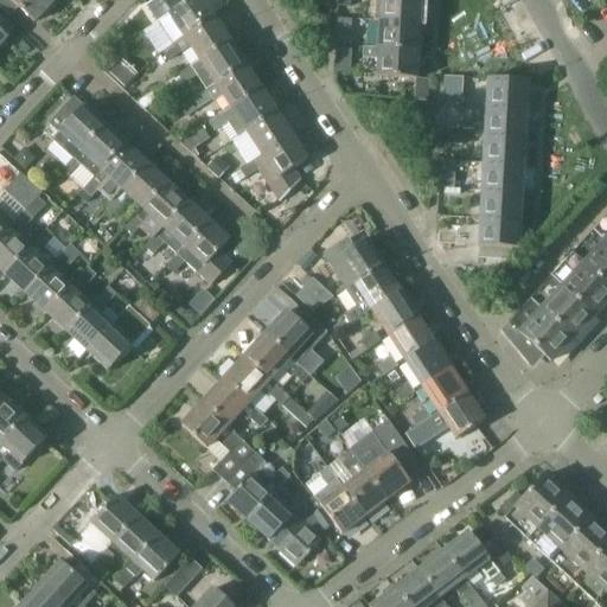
[(0,0),(0,6),(8,14),(17,6),(33,21),(52,0),(0,0)]
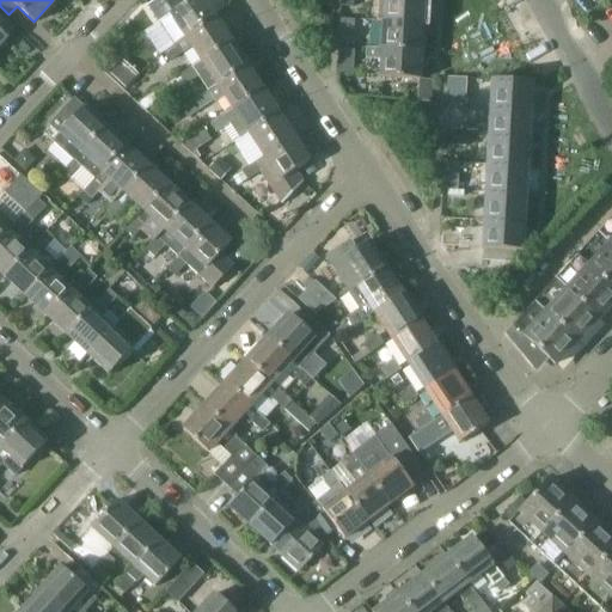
[(178,43),(185,38),(185,37),(215,18),(203,0),(189,0),(185,2),(183,0),(154,0),(147,5),(175,46),(178,43)]
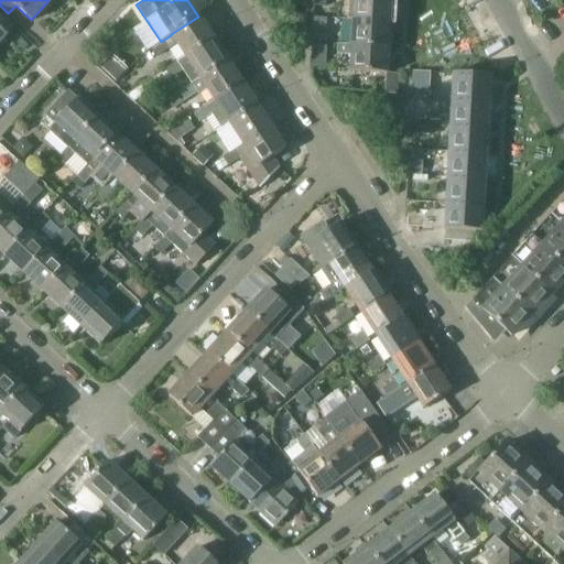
[(390,0),(353,0),(353,18),(389,20),(390,0)]
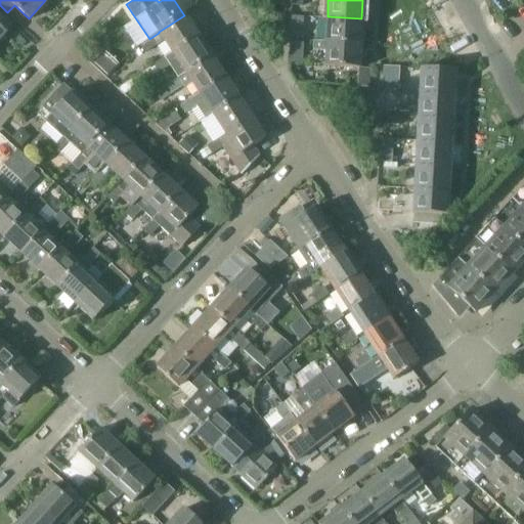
[(172,51),(198,35),(184,15),(159,32),(159,33),(172,51)]
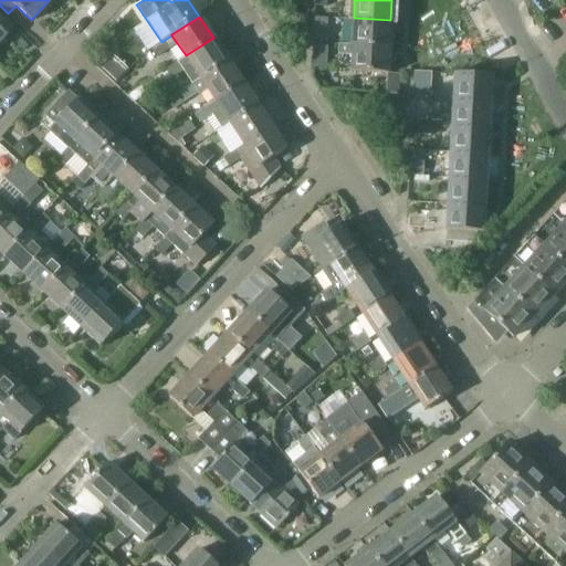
[(390,20),(354,18),(353,44),(389,46),(390,20)]
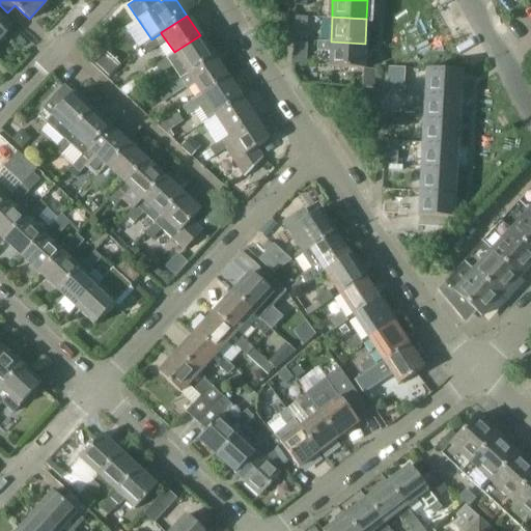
[(310,24),(295,23),(294,36),(309,37),(310,24)]
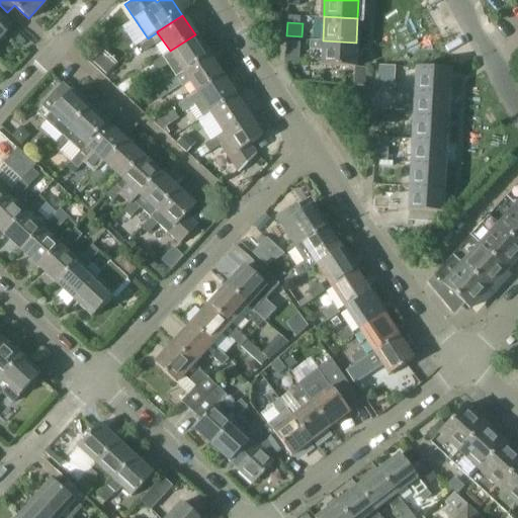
[(156,74),(168,67),(174,77),(208,55),(210,54),(202,41),(200,42),(195,34),(170,51),(150,64),(156,74)]
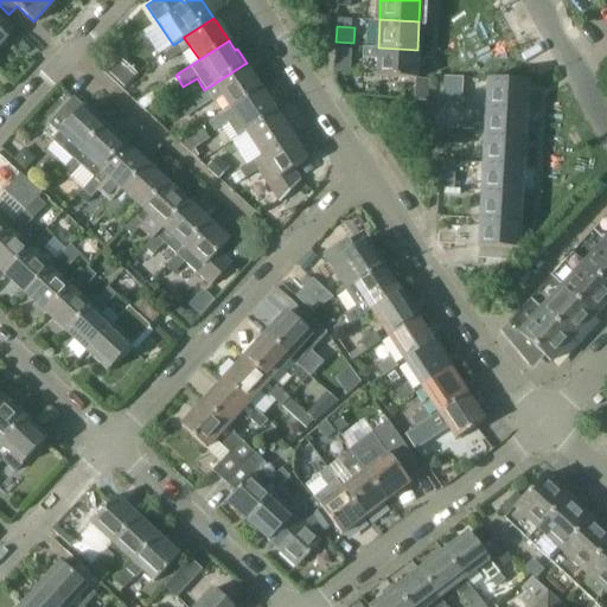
[(163,52),(168,62),(183,52),(177,43),(173,45),(163,52)]
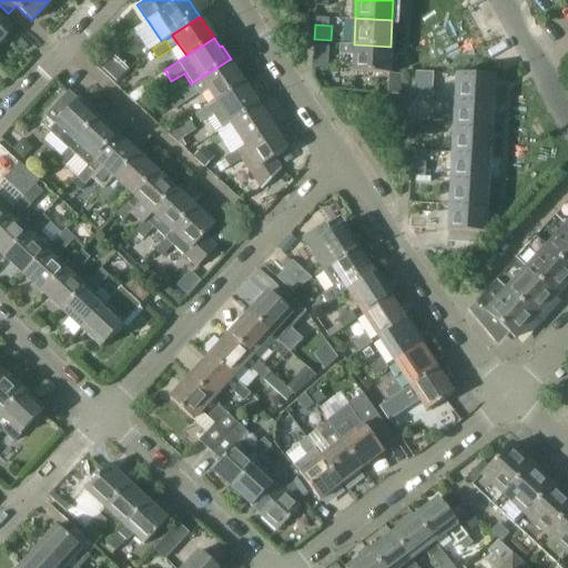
[(352,70),(389,72),(391,47),(354,44),(352,70)]
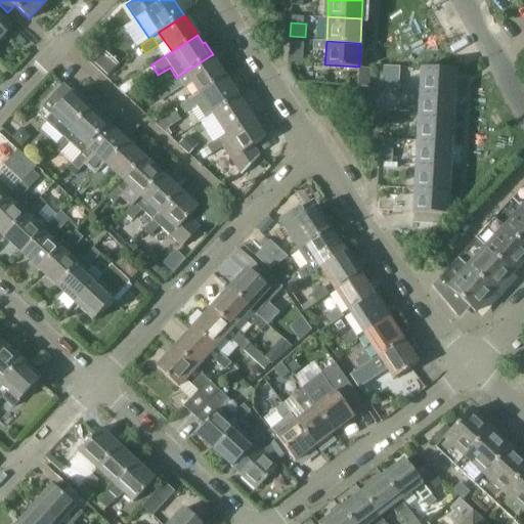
[(291,43),(290,54),(302,55),(303,43),(291,43)]
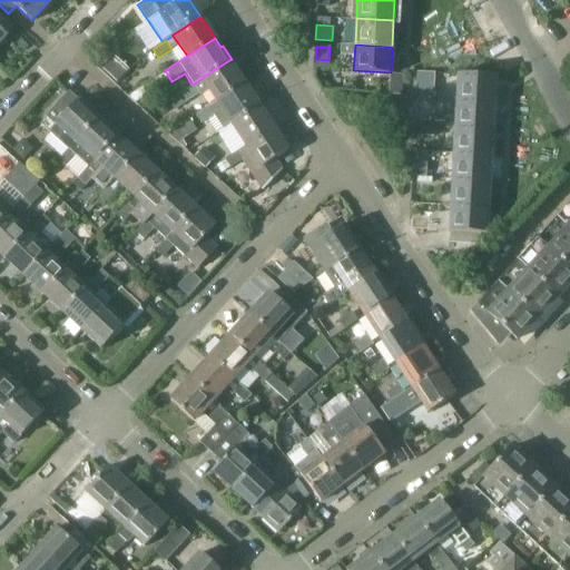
[(102,70),(117,84),(127,72),(111,59),(102,70)]
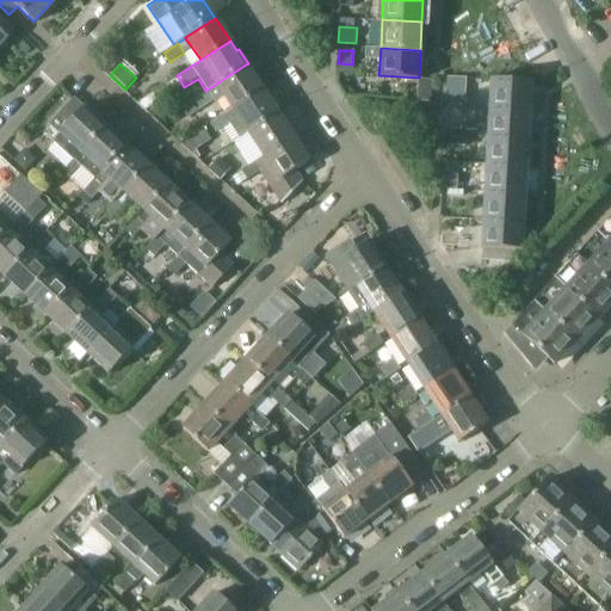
[(216,103),(224,98),(232,107),(261,88),(246,65),(205,91),(195,98),(201,107),(214,99),(216,103)]
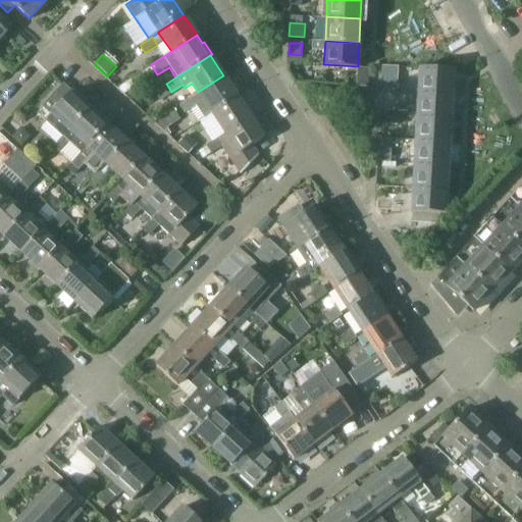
[(454,69),(419,67),(418,92),(452,93),(454,69)]
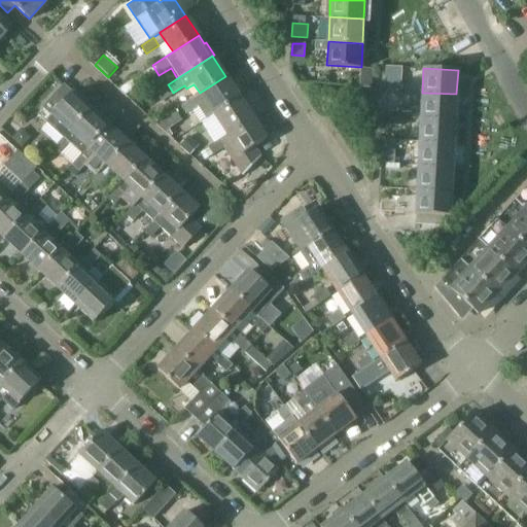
[(359,89),(372,89),(373,70),(360,69),(359,89)]
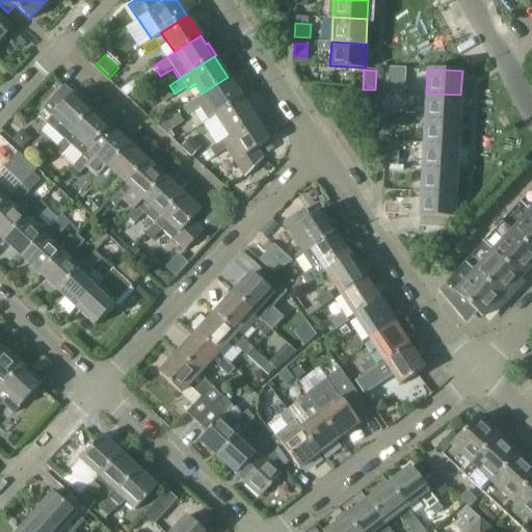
[(208,121),(215,115),(215,114),(241,98),(228,77),(202,94),(203,95),(183,108),(188,115),(200,108),(208,121)]
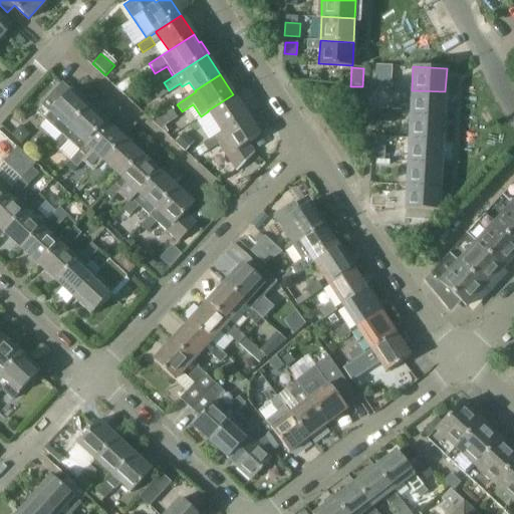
[(169,92),(163,84),(154,90),(159,98),(169,92)]
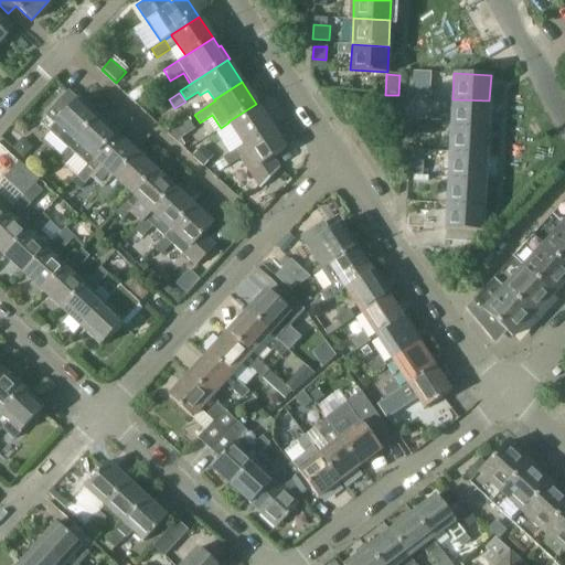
[(75,141),(97,116),(78,98),(46,131),(66,150),(75,141)]
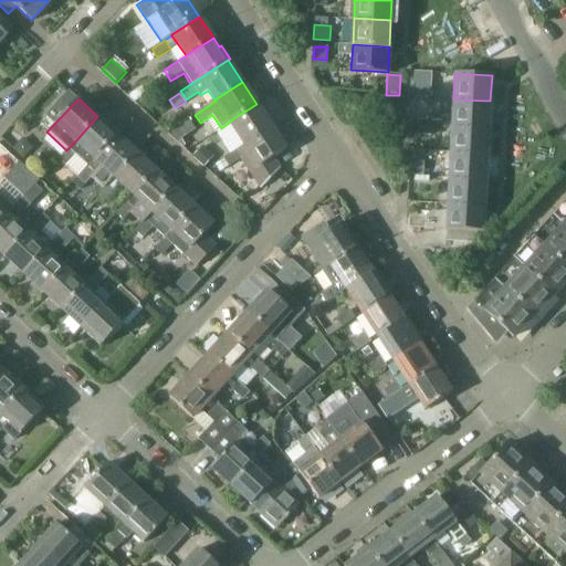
[(415,98),(413,108),(426,109),(426,100),(415,98)]
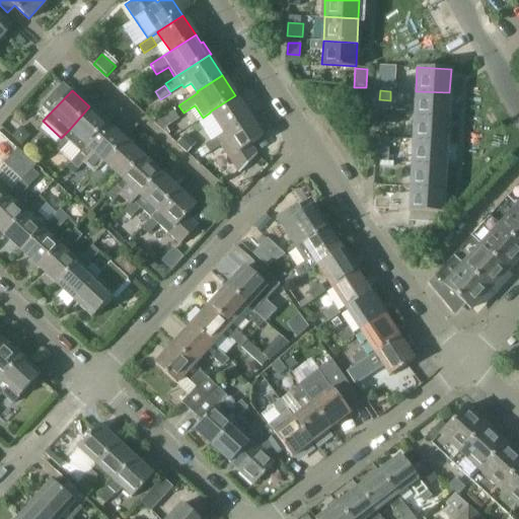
[(449,92),(416,91),(414,115),(448,117),(449,92)]
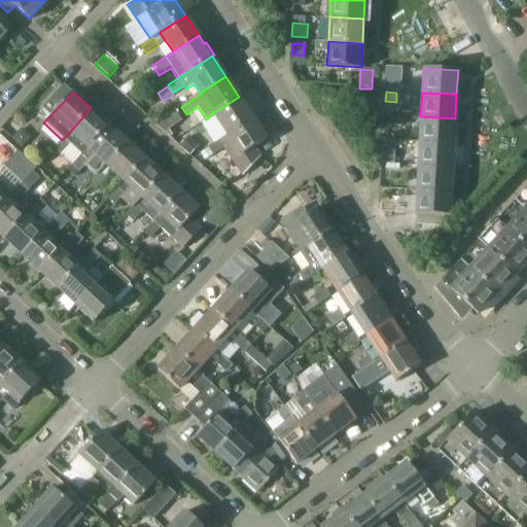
[(226,134),(252,117),(239,97),(213,113),(213,114),(226,134)]
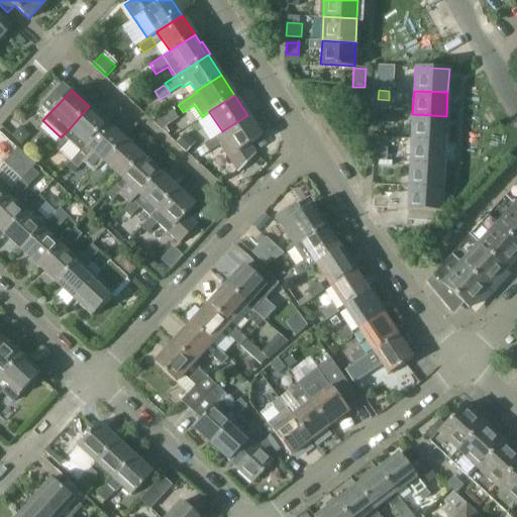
[(78,153),(106,122),(89,106),(69,129),(61,137),(53,146),(60,152),(68,144),(78,153)]
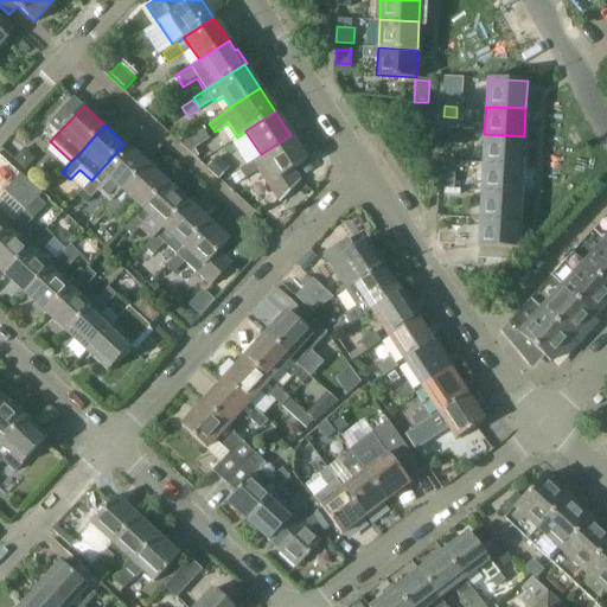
[(190,153),(209,140),(202,128),(179,142),(190,153)]
